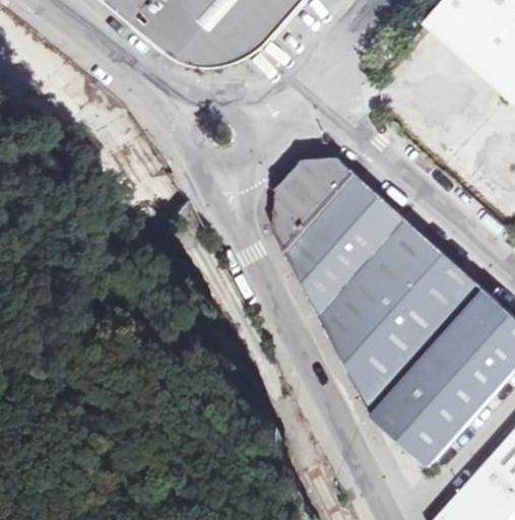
[(255,44),(295,0),(102,0),(177,57),(185,61),(195,65),(207,65),(218,63),(228,62),(235,59),(242,56),(248,52),(255,44)]
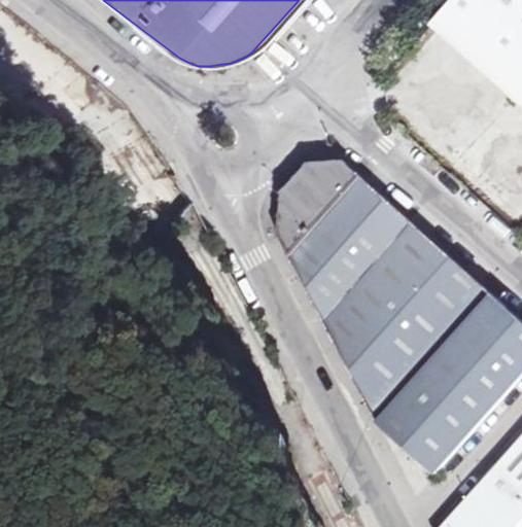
[(521,0),(452,0),(431,24),(521,105),(521,0)]
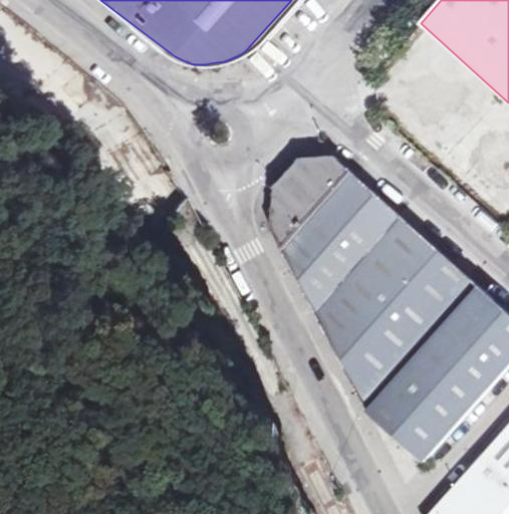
[(508,315),(378,197),(364,213),(332,186),(346,169),(336,159),(300,159),(275,186),(271,229),(364,412),(422,461),(508,363),(508,315)]
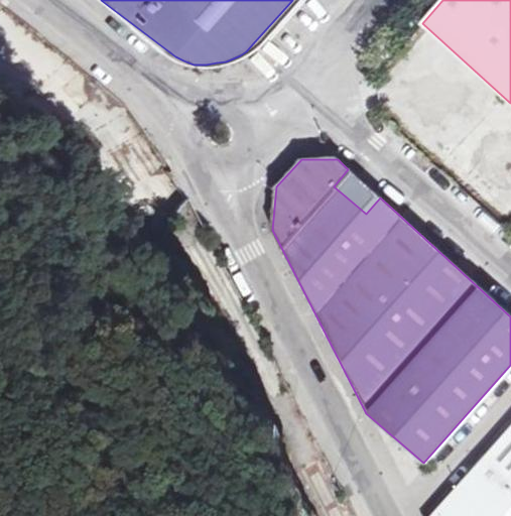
[(352,172),(340,184),(365,208),(377,195),(366,184),(352,172)]
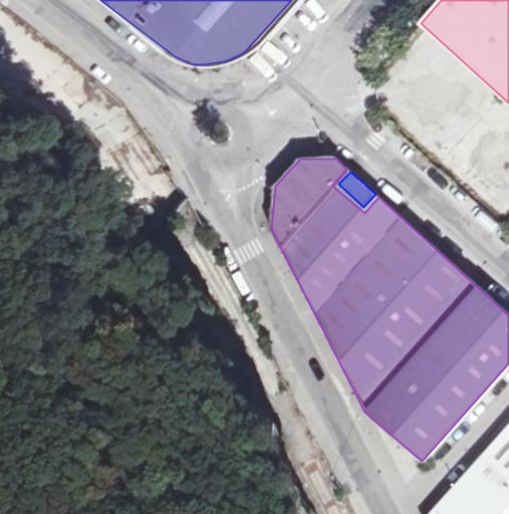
[(508,513),(508,423),(427,513),(508,513)]
